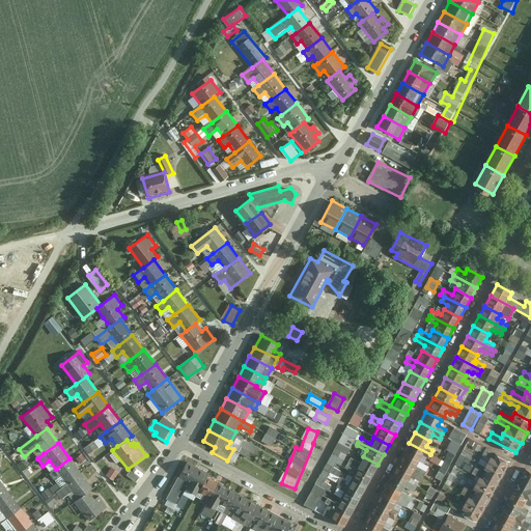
[(402,453),(418,462),(421,455),(428,458),(430,454),(409,443),(402,453)]
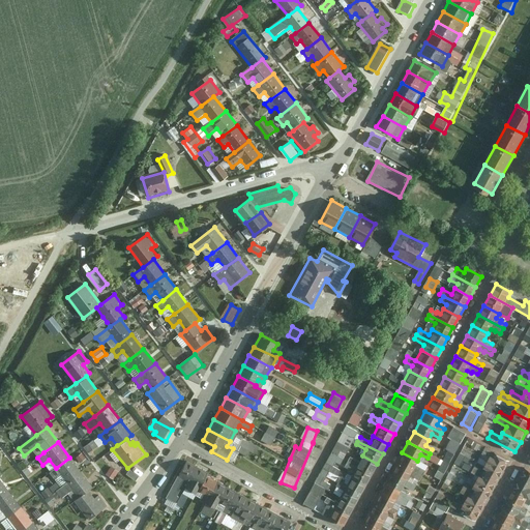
[(490,457),(487,462),(504,471),(509,461),(486,447),(482,452),(490,457)]
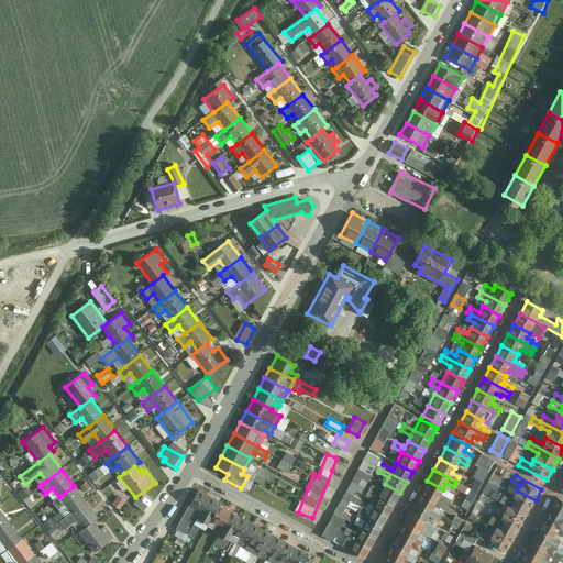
[(486,492),(492,494),(493,488),(503,493),(505,486),(498,484),(500,479),(492,476),(486,492)]
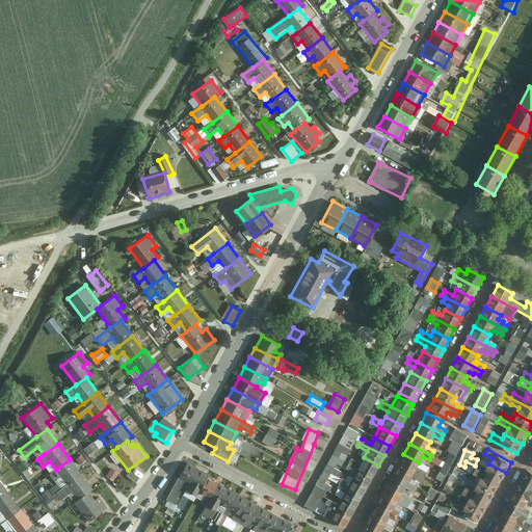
[(417,467),(419,462),(403,454),(398,463),(423,477),(426,472),(417,467)]
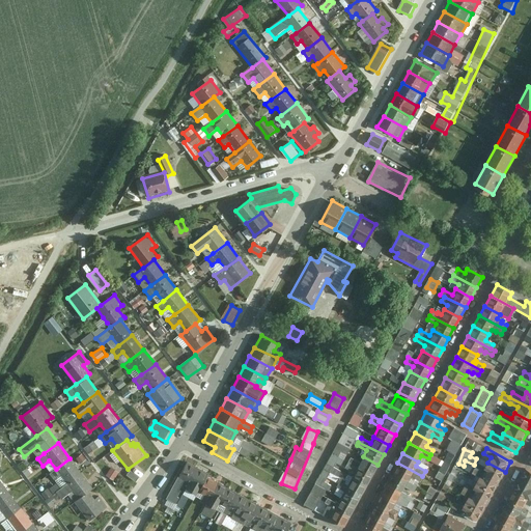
[(378,465),(363,456),(359,463),(350,457),(346,462),(372,475),(378,465)]
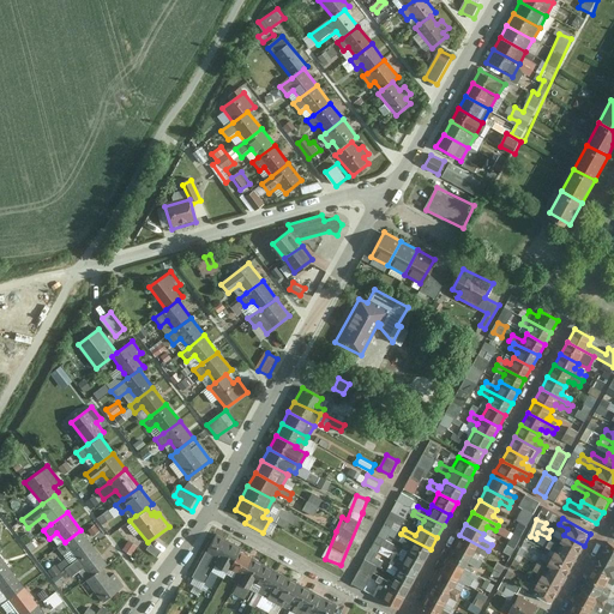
[(68,549),(77,559),(94,547),(80,530),(65,542),(56,548),(61,554),(68,549)]
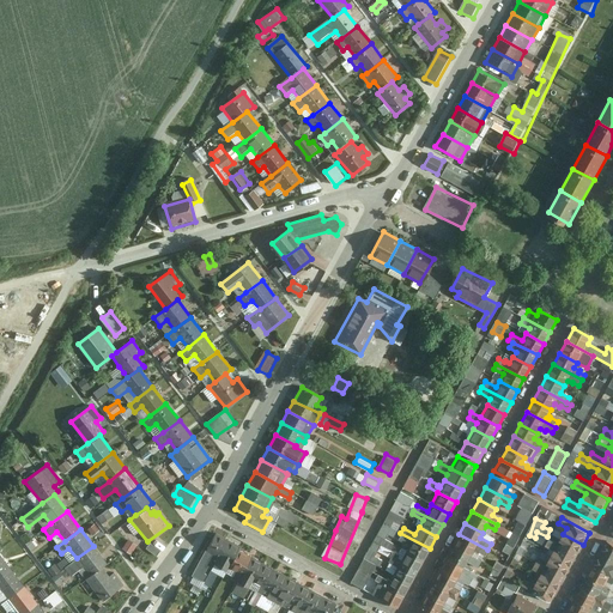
[(213,564),(228,540),(213,533),(189,576),(201,582),(206,575),(204,574),(210,563),(213,564)]
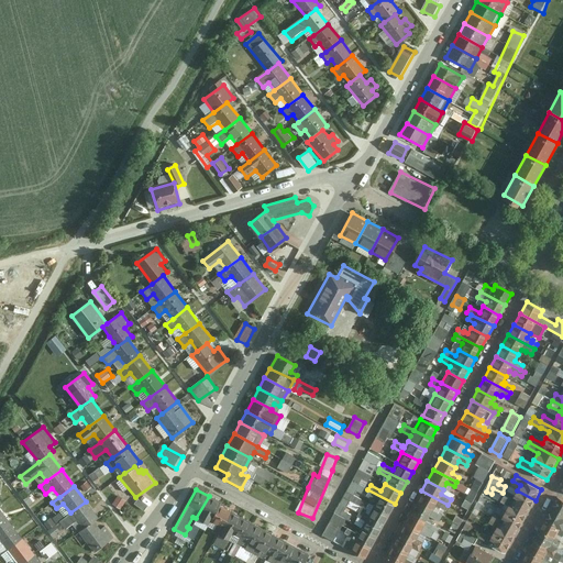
[(388,515),(395,504),(367,489),(364,496),(375,501),(372,506),(388,515)]
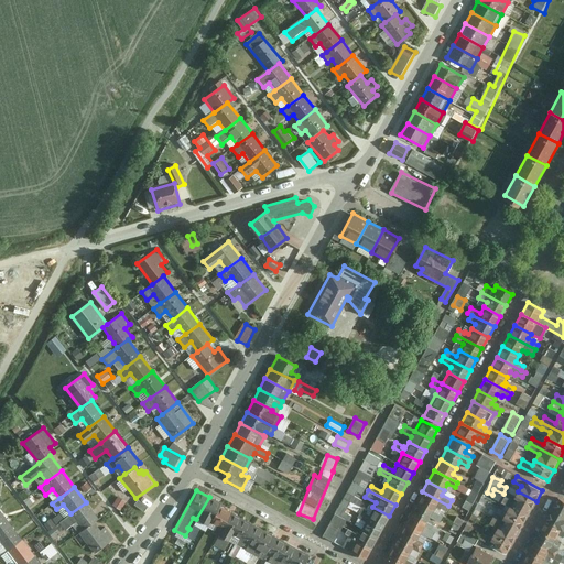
[(415,503),(432,512),(435,507),(440,509),(440,508),(446,511),(448,506),(422,491),(415,503)]
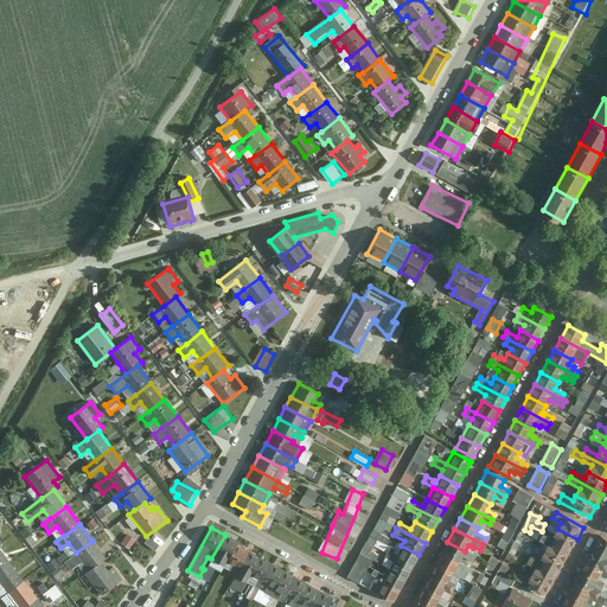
[(572,550),(577,540),(557,529),(554,534),(545,530),(543,535),(572,550)]
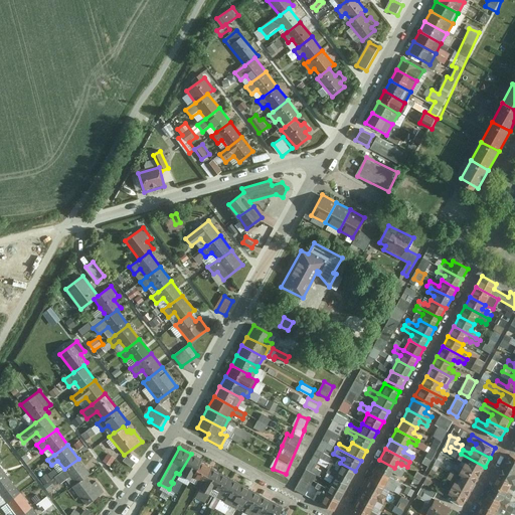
[(189,480),(191,477),(199,462),(201,460),(191,454),(179,474),(189,480)]
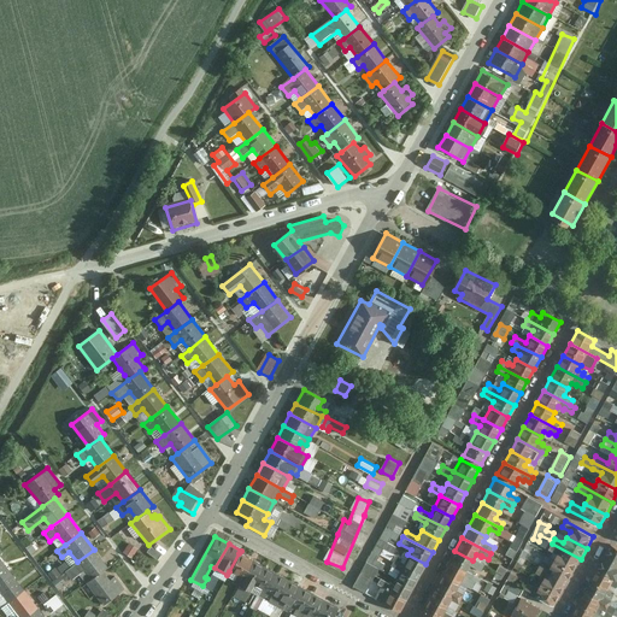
[(557,554),(553,560),(574,571),(581,559),(552,544),(548,550),(557,554)]
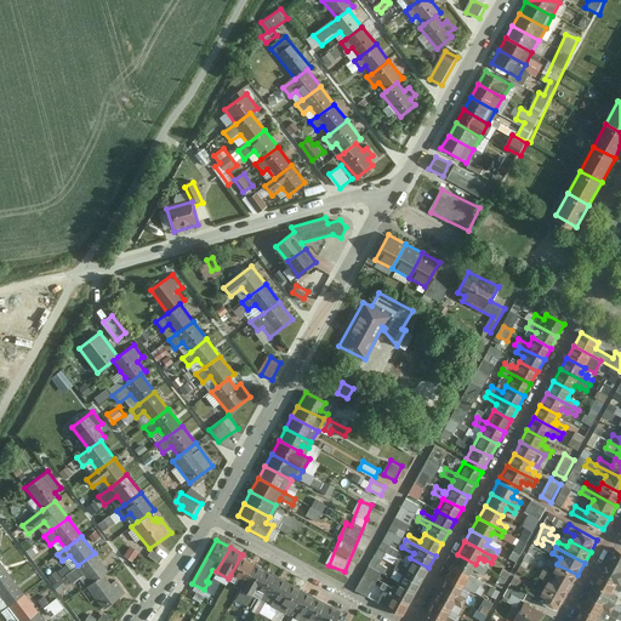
[(620,552),(614,548),(599,574),(620,585),(620,582),(620,552)]
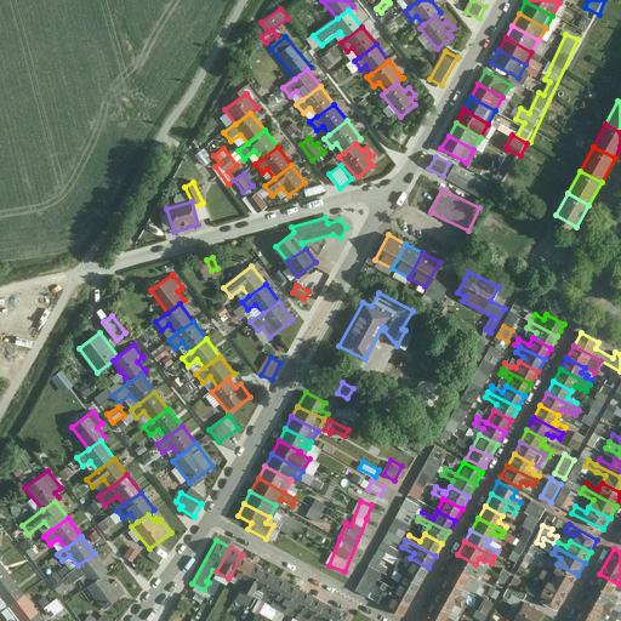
[(141,557),(132,551),(130,554),(138,562),(141,557)]
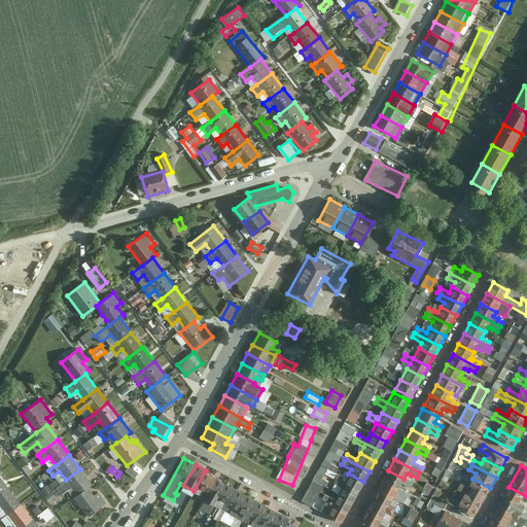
[(93,484),(80,469),(66,480),(55,489),(60,495),(71,487),(78,495),(88,488),(93,484)]
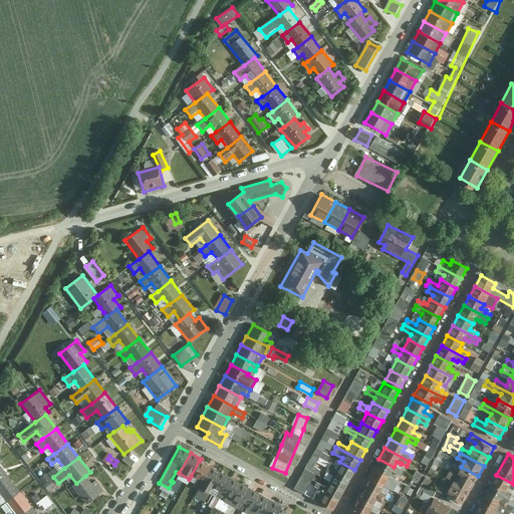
[(394,467),(378,459),(373,468),(389,476),(392,471),(400,476),(403,471),(394,467)]
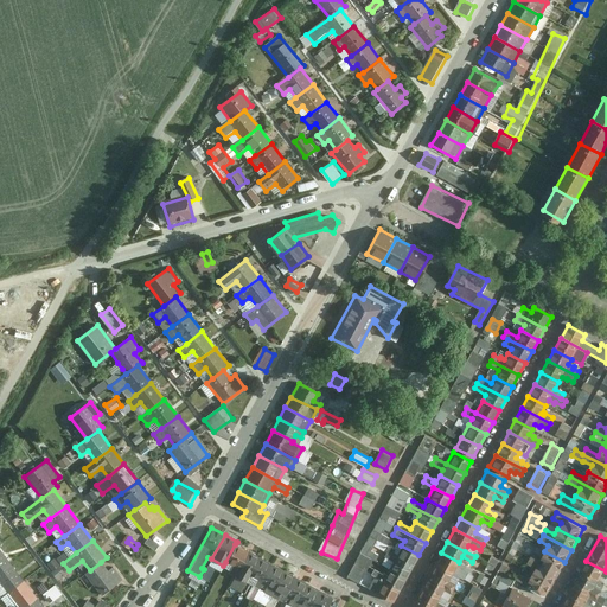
[(248,551),(235,544),(225,562),(232,567),(229,573),(234,576),(248,551)]
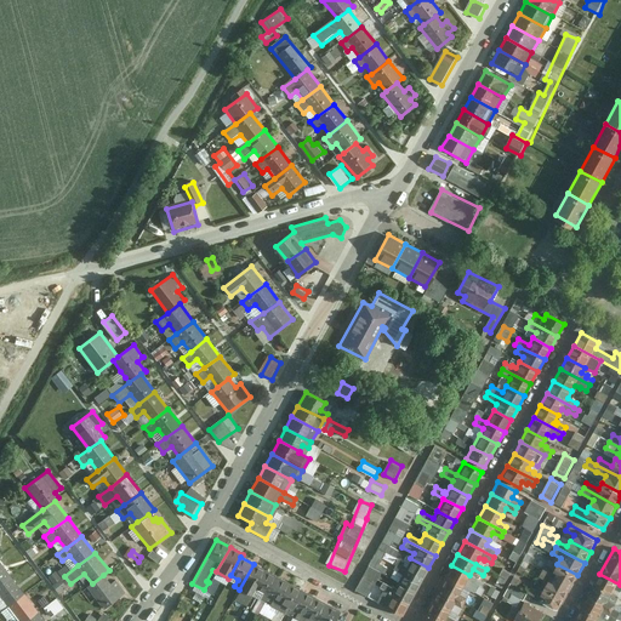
[(428,568),(410,558),(405,567),(402,565),(404,563),(397,559),(393,565),(394,565),(422,580),(428,568)]
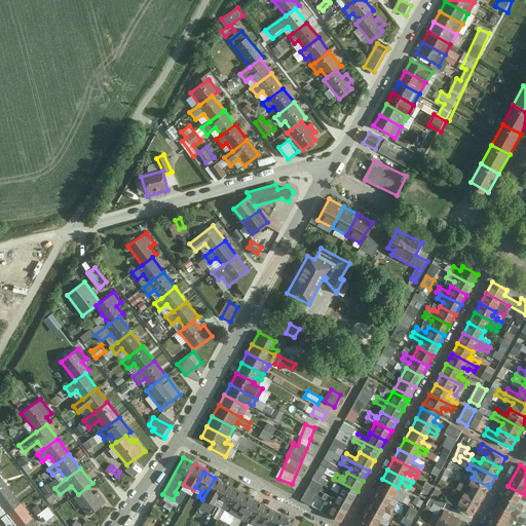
[(0,494),(9,488),(0,477),(0,494)]
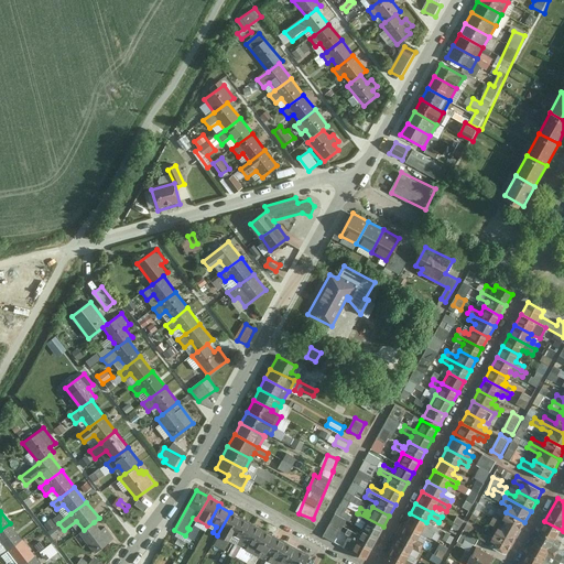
[(228,541),(231,535),(241,518),(230,512),(217,535),(228,541)]
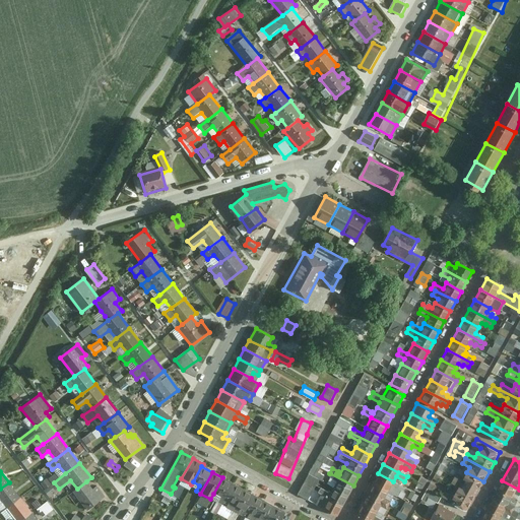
[(478,491),(483,481),(466,472),(464,476),(457,472),(454,477),(478,491)]
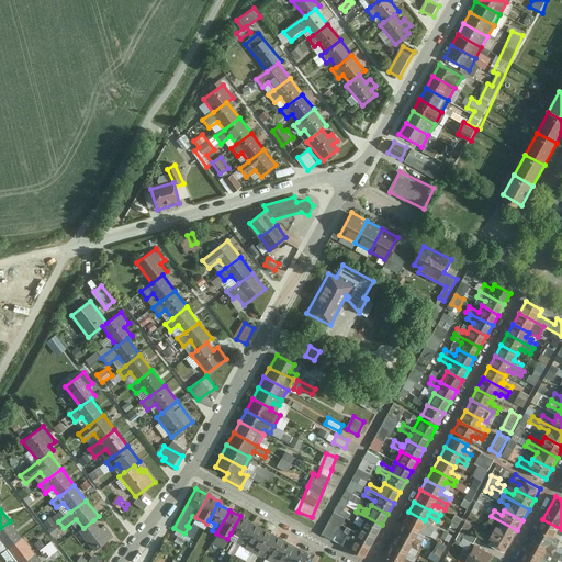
[(375,536),(382,525),(357,512),(356,515),(363,520),(359,527),(375,536)]
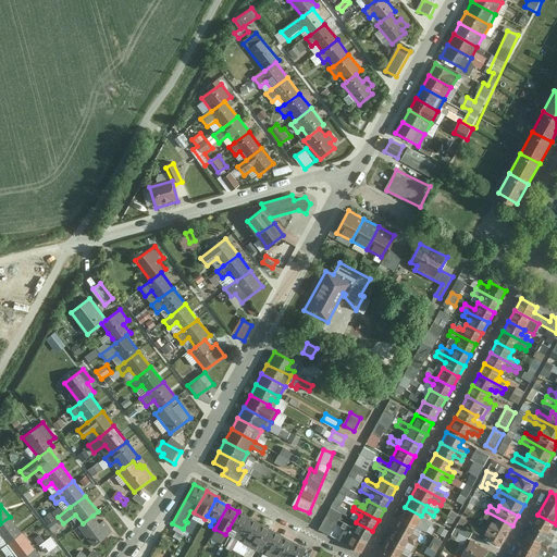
[(398,519),(415,527),(425,533),(429,524),(425,523),(428,519),(421,516),(405,507),(398,519)]
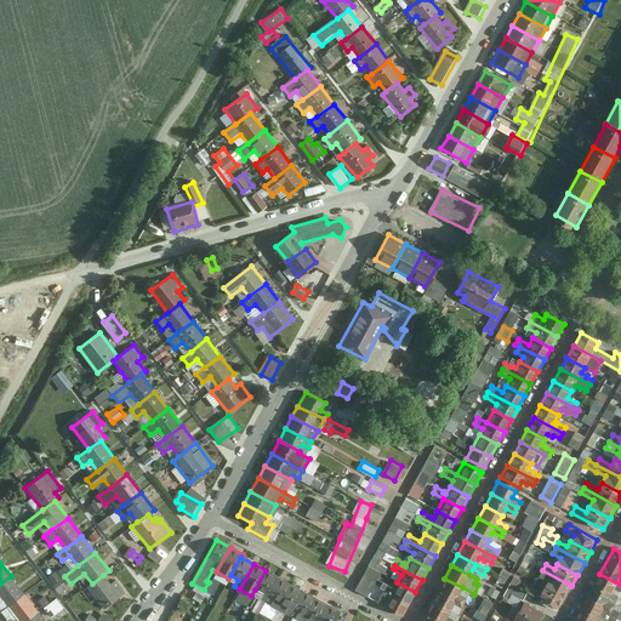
[(60,570),(50,575),(58,591),(68,587),(60,570)]
